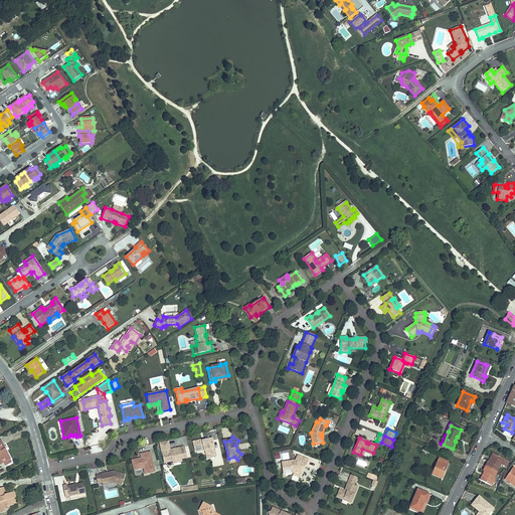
[(204,450),(204,451),(205,451),(207,451),(209,459),(216,457),(212,439),(204,441),(202,442),(202,440),(193,442),(195,450),(203,448),(204,450)]
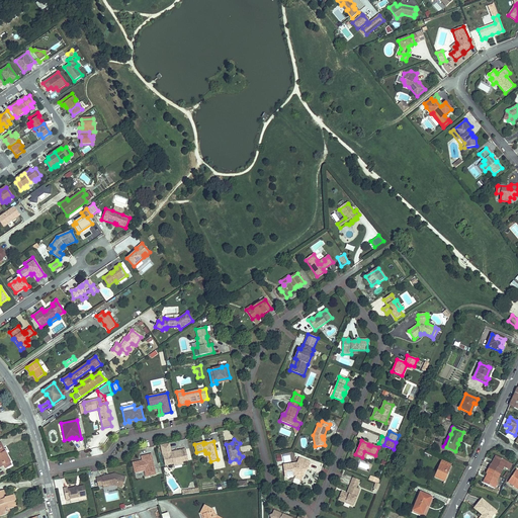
[(169,444),(161,446),(165,465),(173,464),(183,461),(188,460),(185,449),(180,450),(180,452),(171,454),(171,452),(169,444)]
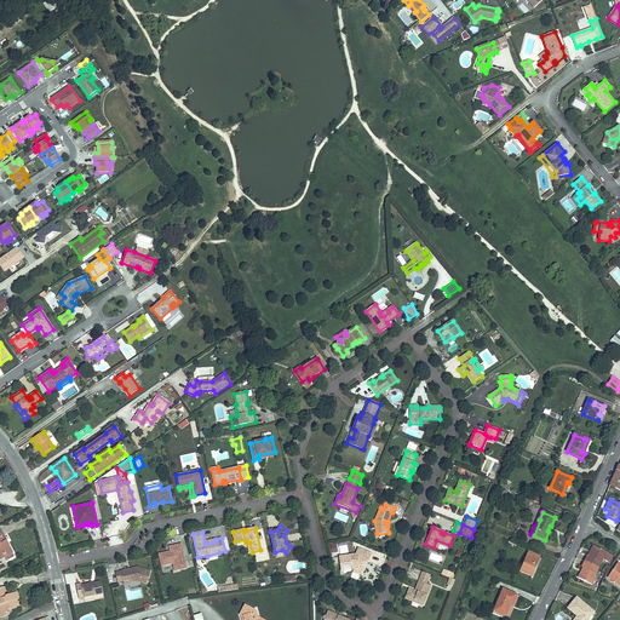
[(1,537),(0,534),(0,558),(4,557),(6,561),(15,556),(12,552),(7,543),(6,544),(5,541),(6,541),(4,535),(1,537)]
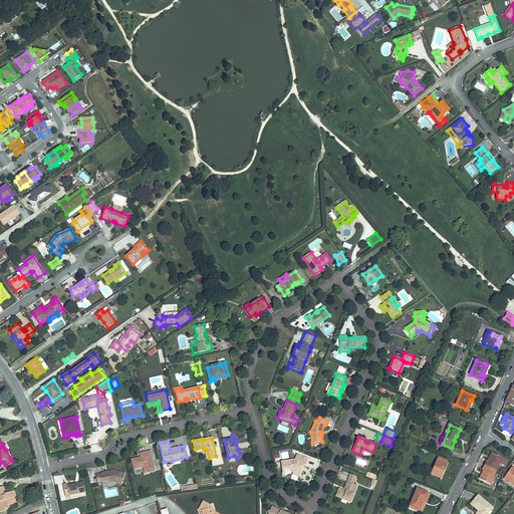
[(150,451),(140,453),(142,458),(139,459),(137,458),(132,460),(134,468),(143,466),(144,467),(145,473),(155,471),(150,451)]
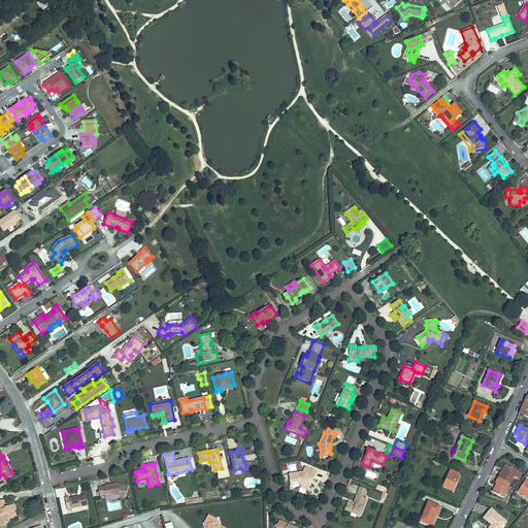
[(315,468),(304,464),(302,469),(288,473),(291,485),(300,483),(299,482),(300,482),(307,484),(311,473),(312,474),(315,468)]
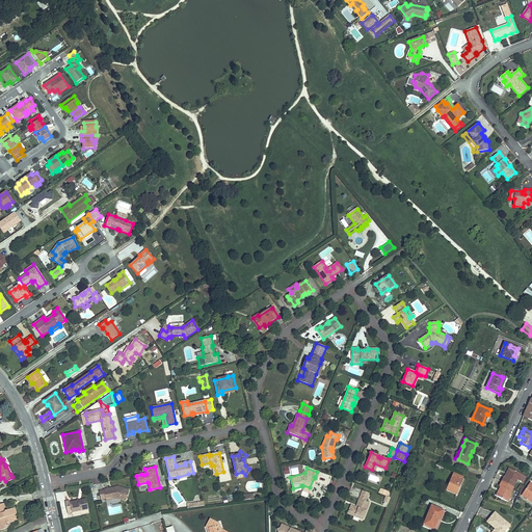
[(522,475),(510,469),(505,478),(504,477),(502,482),(513,487),(516,480),(519,481),(522,475)]
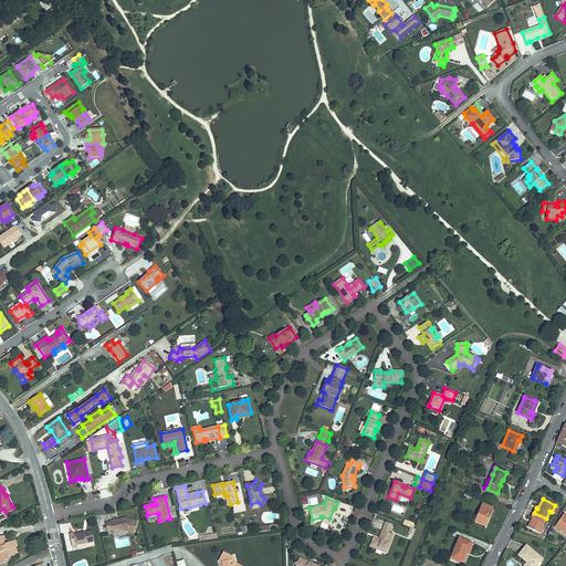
[(493,509),(482,504),(475,522),(485,526),(493,509)]
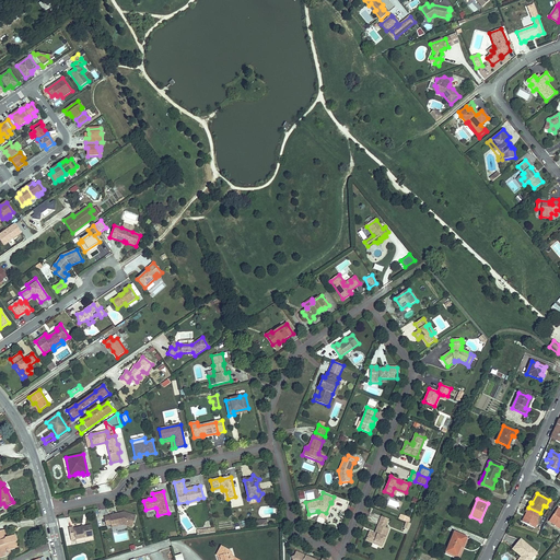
[(524,517),(522,522),(535,528),(538,522),(536,521),(540,513),(528,508),(525,512),(528,514),(526,518),(524,517)]
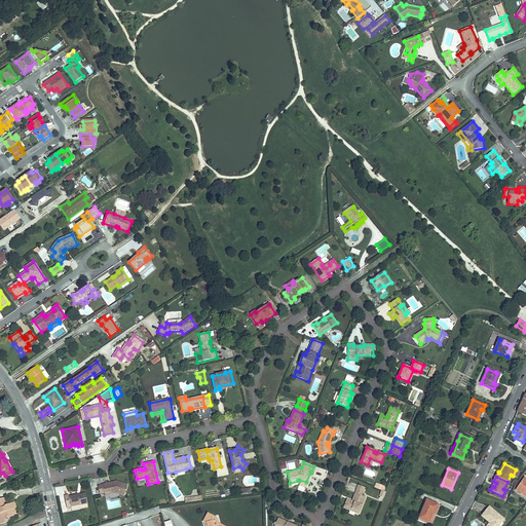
[(525,479),(524,478),(516,490),(525,496),(525,479)]
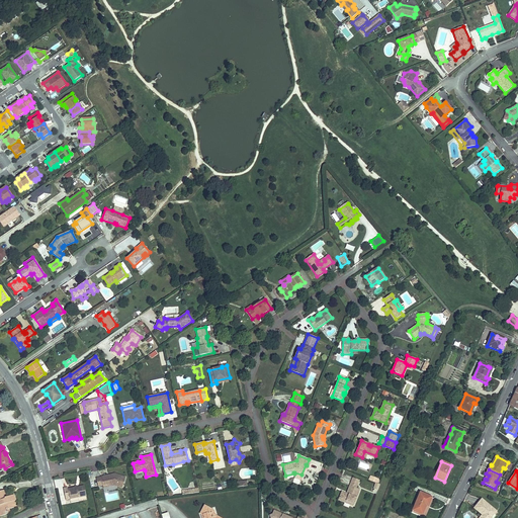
[(125,478),(114,473),(108,476),(109,477),(107,478),(107,476),(101,477),(101,478),(96,479),(98,487),(103,486),(108,484),(109,487),(113,486),(122,488),(125,478)]
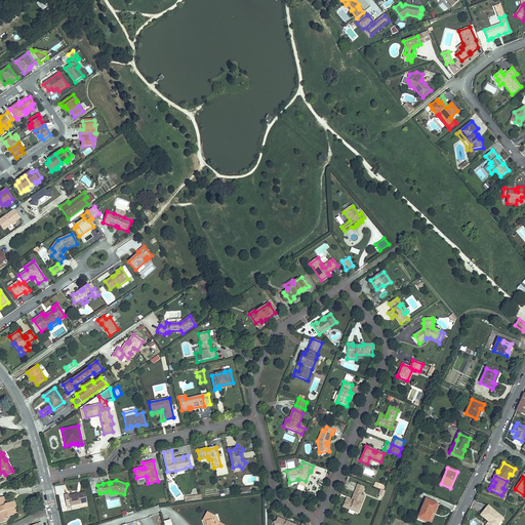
[(87,502),(85,492),(79,493),(77,495),(76,494),(69,496),(69,494),(65,495),(67,507),(71,506),(79,505),(87,502)]
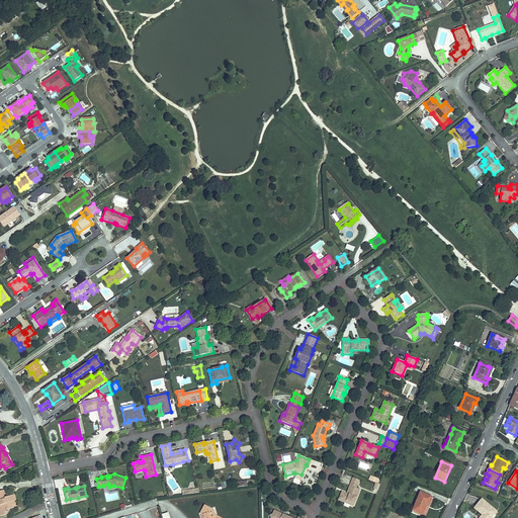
[(360,490),(356,489),(351,487),(349,492),(349,493),(349,495),(346,494),(343,493),(342,497),(340,496),(339,500),(346,503),(346,501),(350,503),(349,504),(353,506),(360,490)]
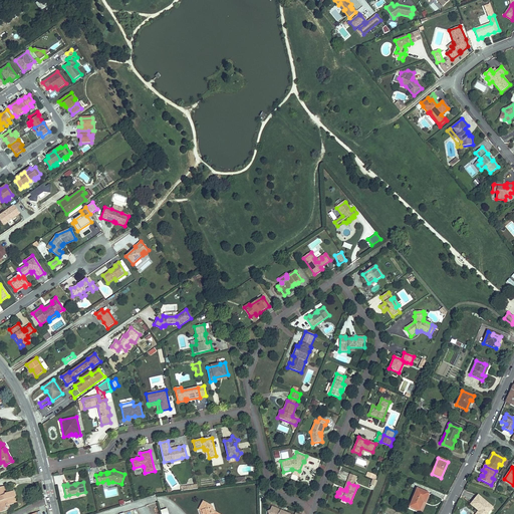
[(429,494),(417,489),(410,507),(418,510),(419,511),(423,503),(422,503),(422,501),(423,501),(425,502),(429,494)]
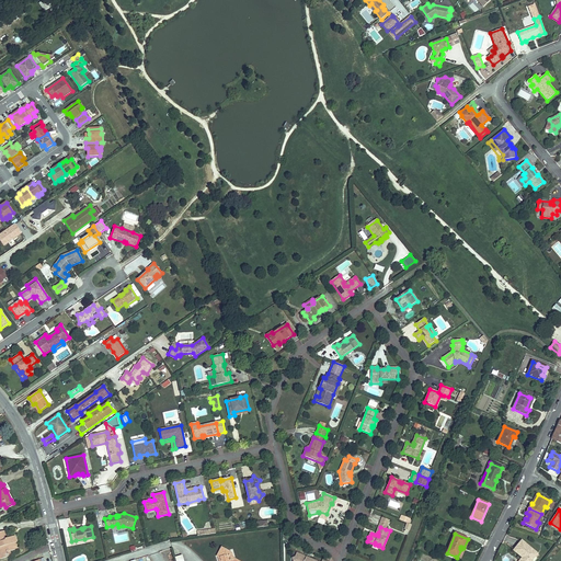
[(0,535),(0,559),(9,557),(7,552),(10,551),(15,550),(13,544),(15,542),(16,542),(14,536),(4,539),(4,540),(2,541),(0,535)]
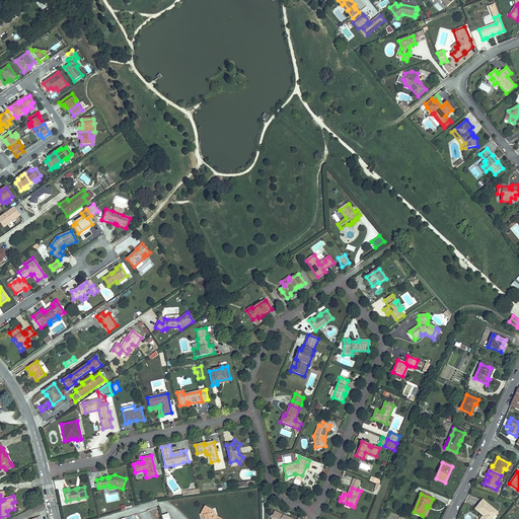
[(483,500),(475,509),(484,516),(482,518),(491,518),(497,512),(483,500)]
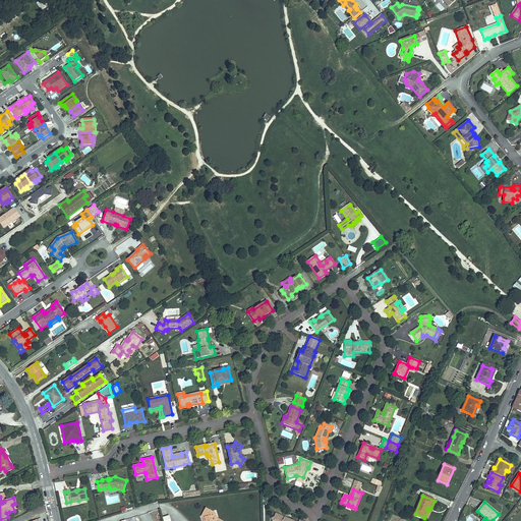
[(201,517),(205,518),(205,520),(220,520),(217,519),(215,514),(206,509),(201,517)]
